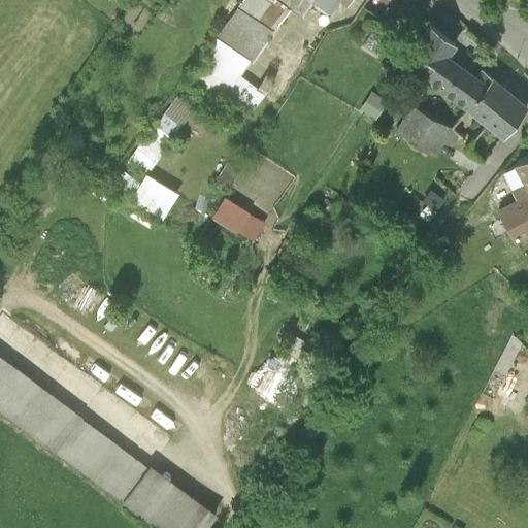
[(234,0),(239,3),(184,84),(220,108),(227,98),(241,78),(291,7),(300,14),(310,0),(234,0)]
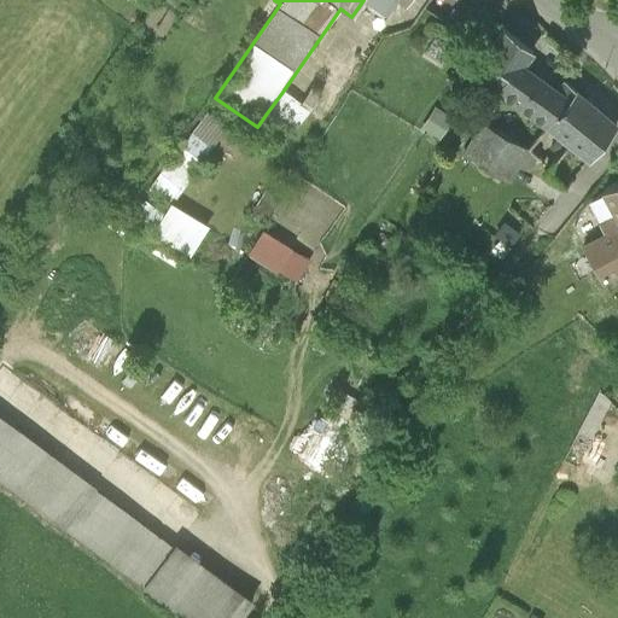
[(410,0),(368,0),(388,13),(395,0),(397,0),(407,6),(410,0)]
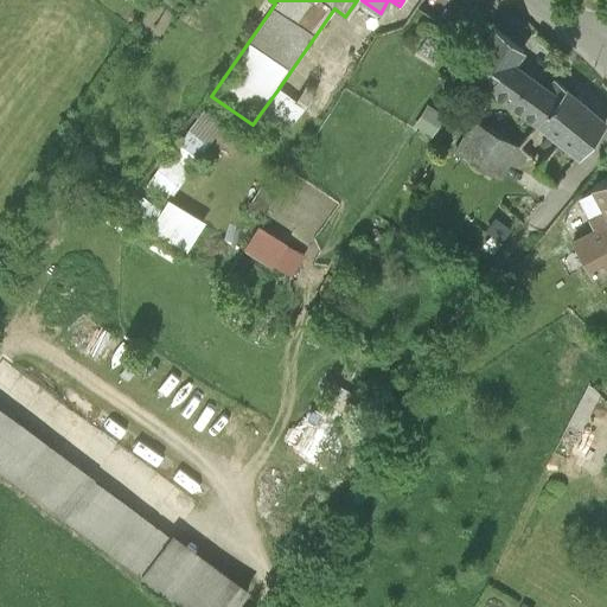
[(466,75),(494,95),(517,65),(525,53),(497,33),(466,75)]
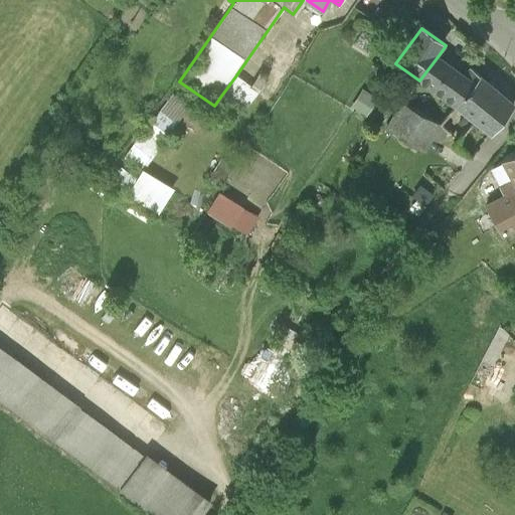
[(475,82),(439,55),(419,80),(456,108),(475,82)]
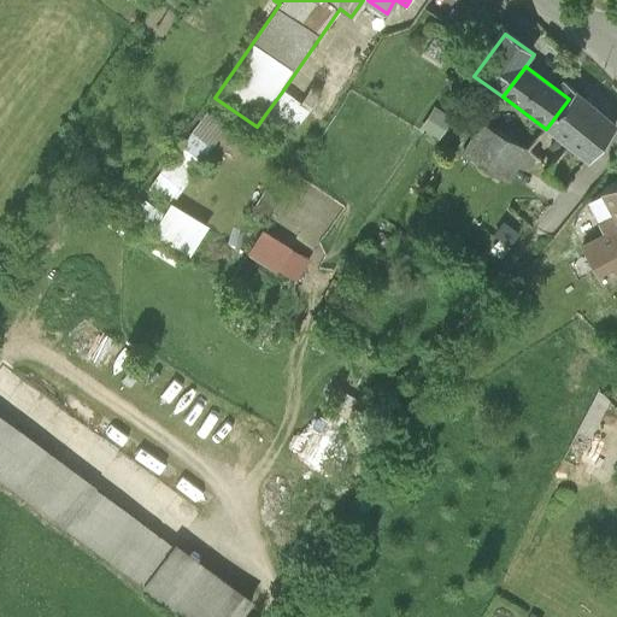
[(301,105),(282,92),(265,115),(294,135),(321,98),(311,92),(301,105)]
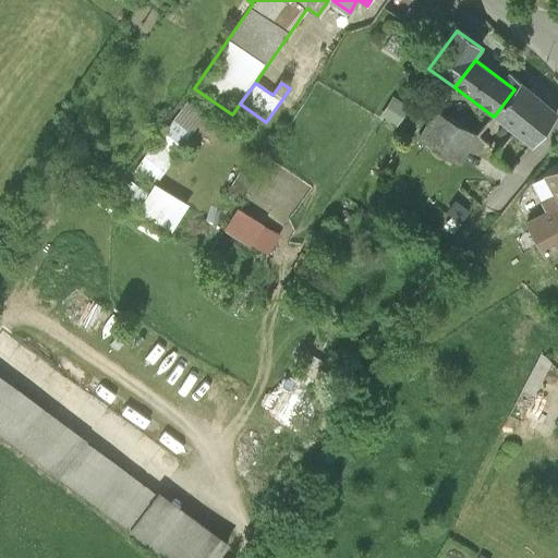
[(514,89),(494,117),(533,146),(557,114),(519,84),(514,89)]
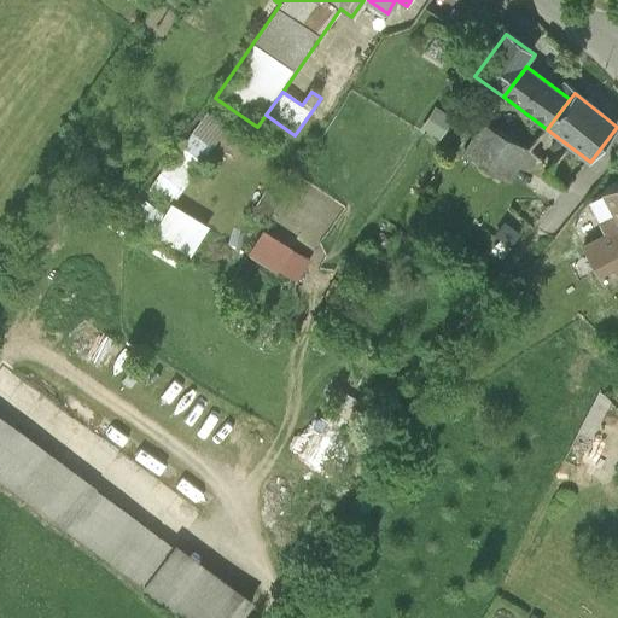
[(453,118),(436,108),(423,128),(441,139),(453,118)]
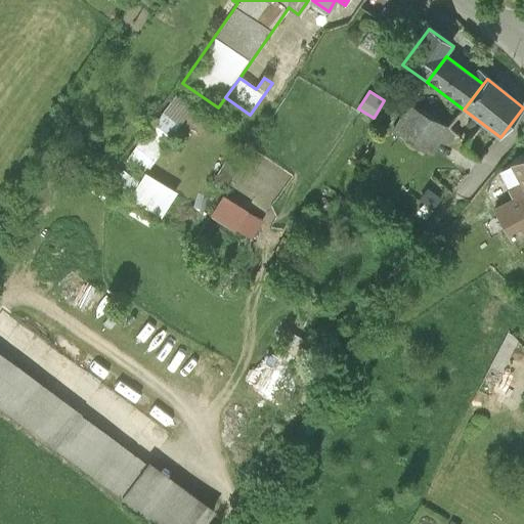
[(191,110),(174,98),(128,165),(144,176),(145,176),(191,110)]
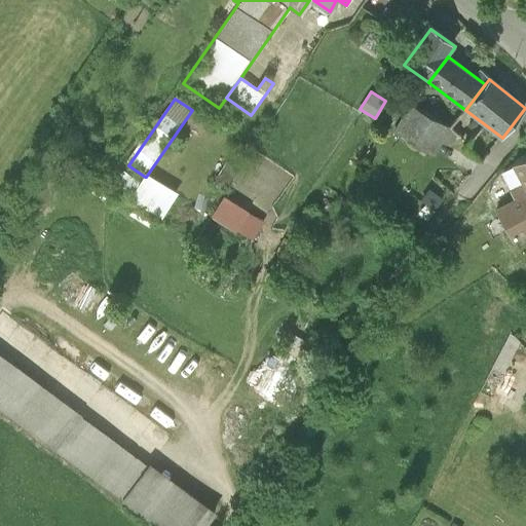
[(451,127),(410,104),(395,130),(434,153),(443,142),(454,146),(460,138),(451,127)]
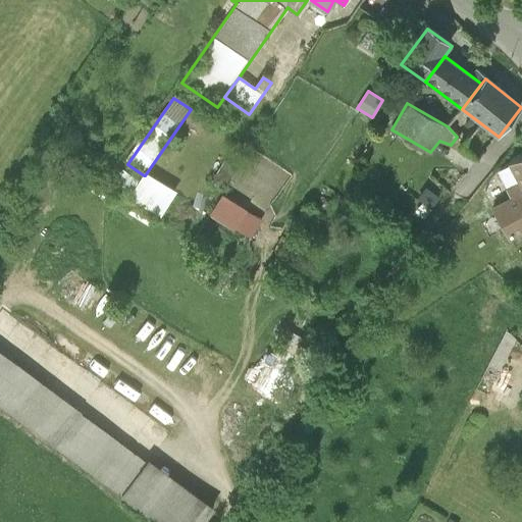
[(520,181),(521,186),(521,154),(510,161),(520,181)]
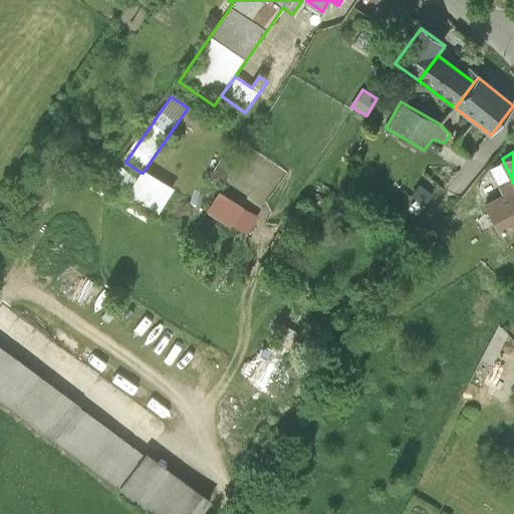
[(142,173),(125,162),(111,183),(129,194),(142,173)]
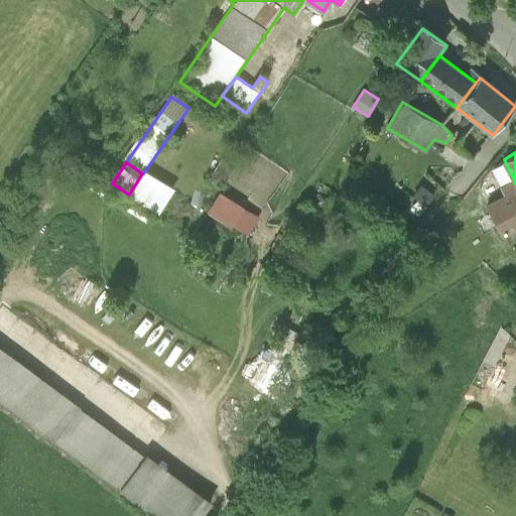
[(233,169),(223,163),(210,183),(219,189),(222,191),(235,171),(233,169)]
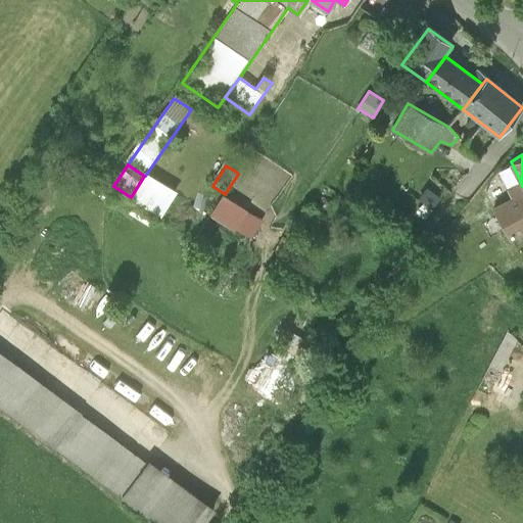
[(145,176),(144,176),(131,197),(129,199),(159,219),(174,194),(145,176)]
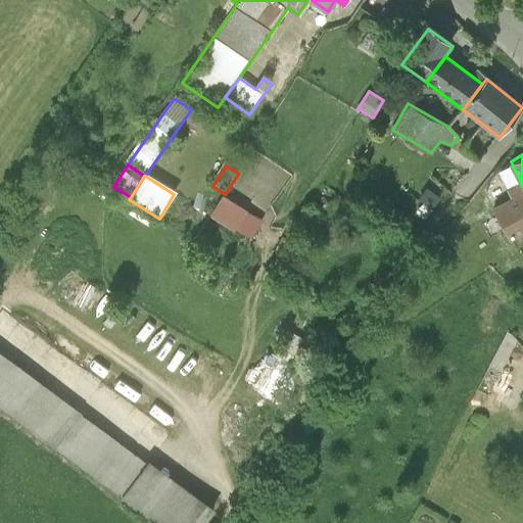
[(522,186),(521,182),(508,189),(513,200),(496,208),(513,239),(522,233),(522,186)]
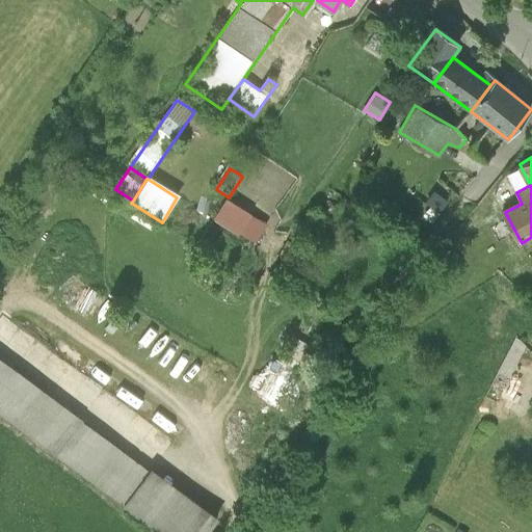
[(225,195),(216,189),(213,187),(193,218),(207,227),(225,195)]
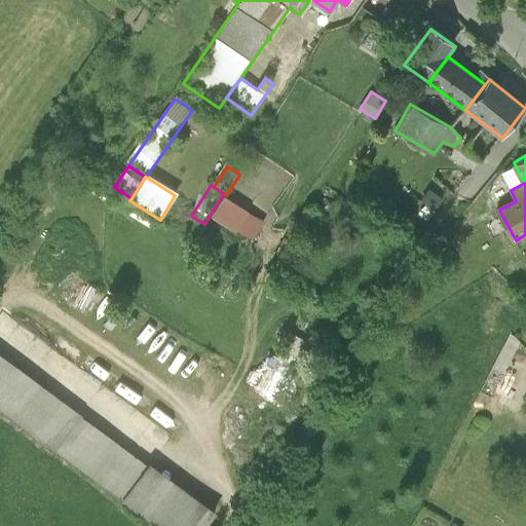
[(262,223),(225,200),(213,220),(250,242),(262,223)]
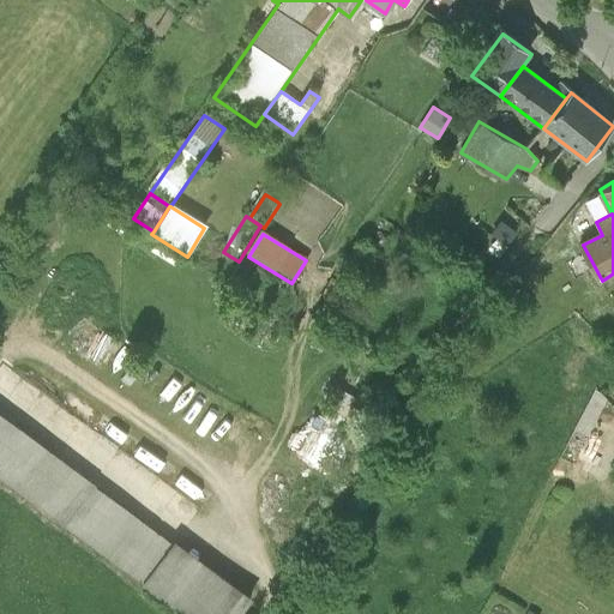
[(318,461),(338,415),(308,402),(288,446),(318,461)]
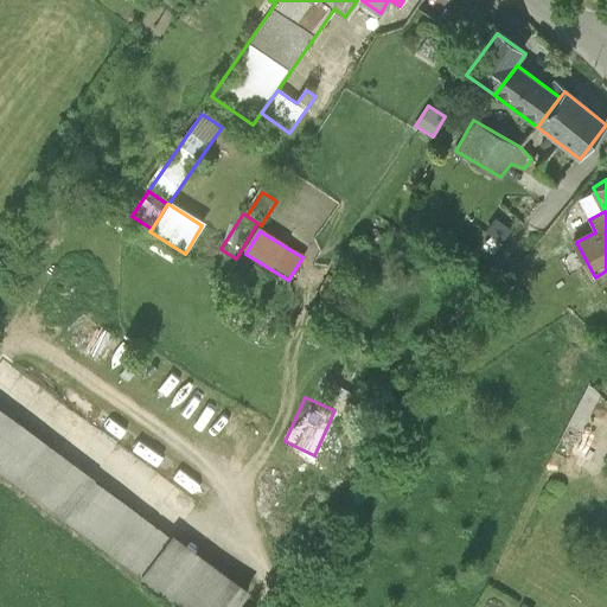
[(160,531),(0,414),(0,474),(132,570),(160,531)]
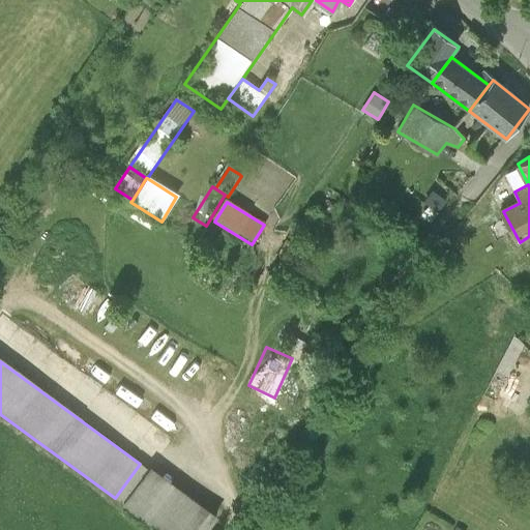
[(201,529),(213,513),(149,469),(124,505),(158,529),(201,529)]
